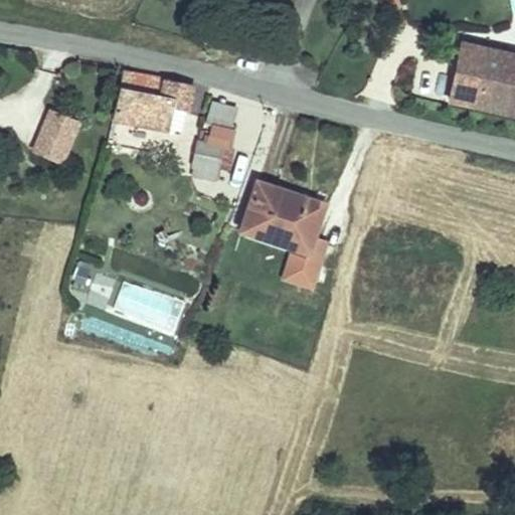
[(514,54),(467,44),(455,100),(514,113),(514,54)]
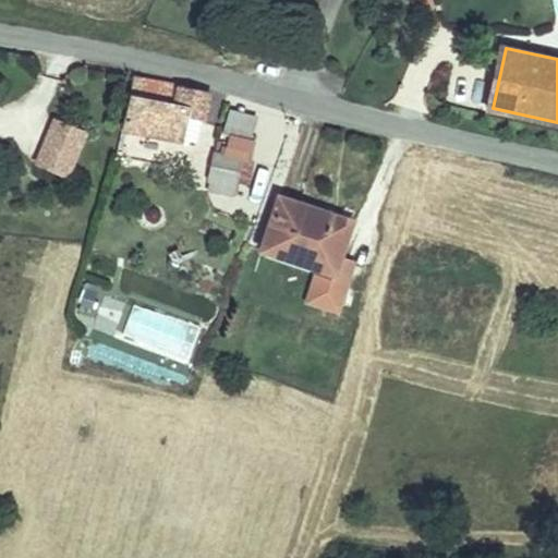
[(205,122),(210,92),(135,75),(124,128),(197,143),(203,122),(205,122)]
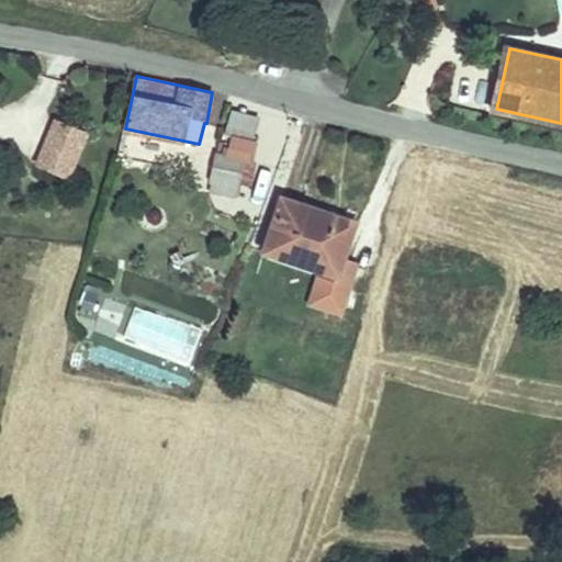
[(253,142),(259,119),(233,111),(226,135),(253,142)]
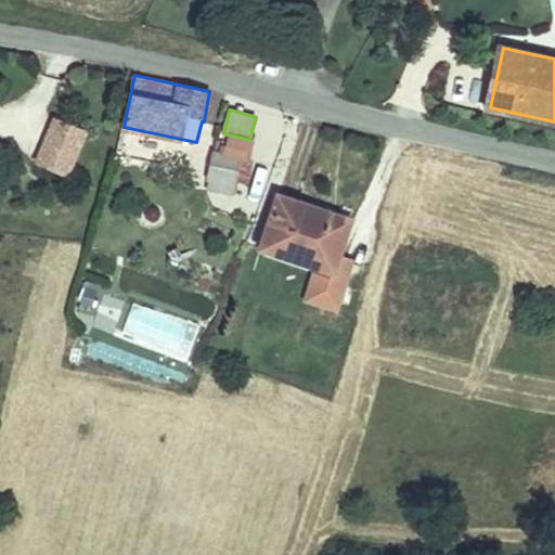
[(50,113),(31,159),(68,175),(87,127),(50,113)]
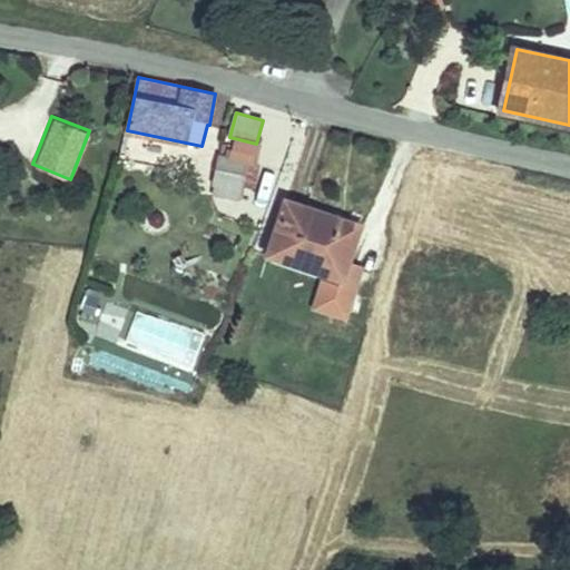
[(247,163),(220,157),(215,184),(242,189),(242,188),(244,179),(247,163)]
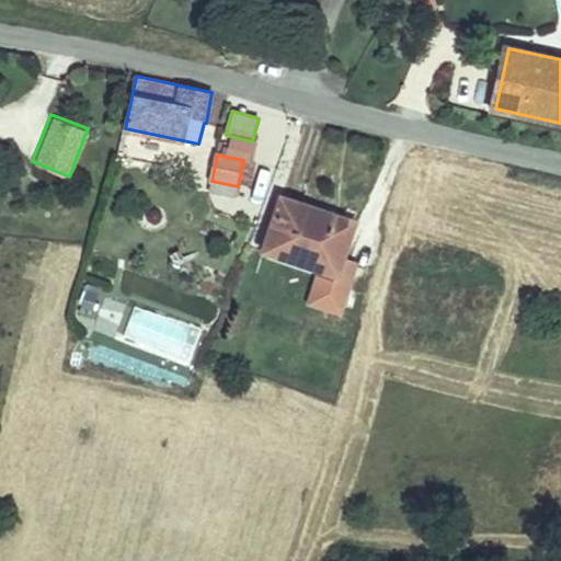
[(240,176),(238,185),(250,187),(255,163),(243,162),(240,176)]
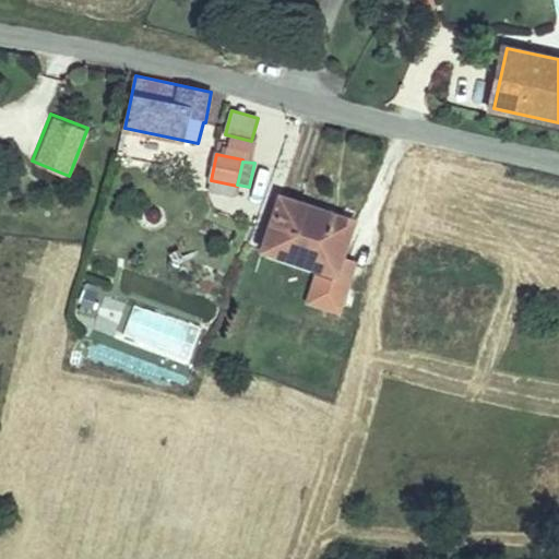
[(237,186),(211,180),(209,191),(235,197),(237,186)]
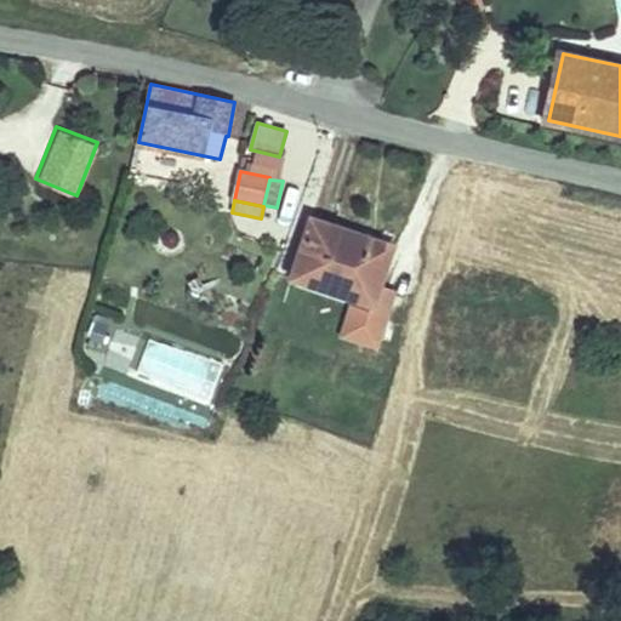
[(346,238),(347,232),(311,220),(309,226),(346,238)]
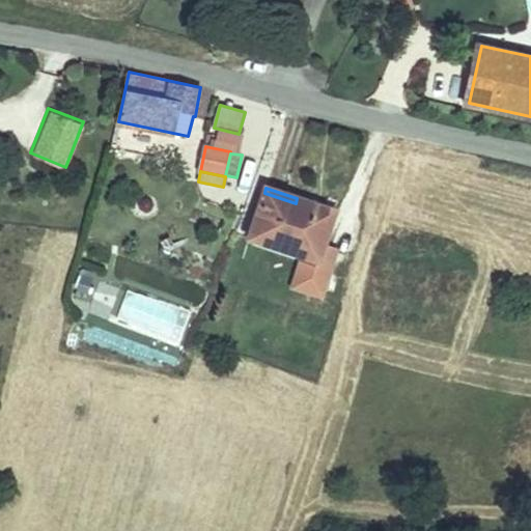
[(264,193),(249,238),(317,260),(334,211),(297,198),(296,203),(264,193)]
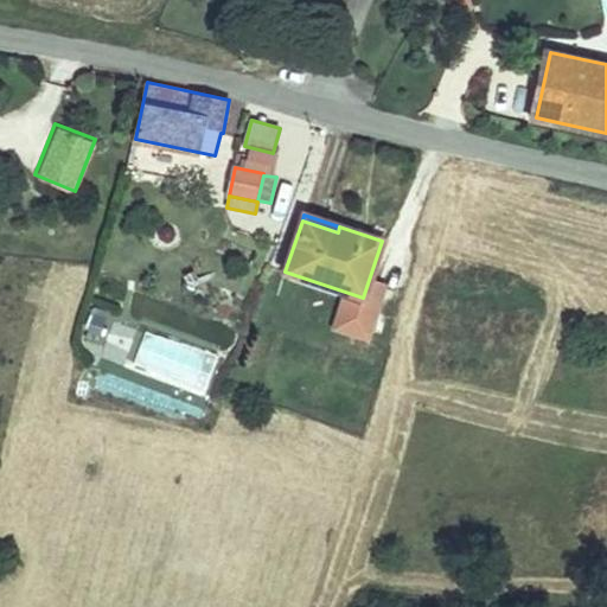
[(94,314),(106,318),(108,311),(96,307),(94,314)]
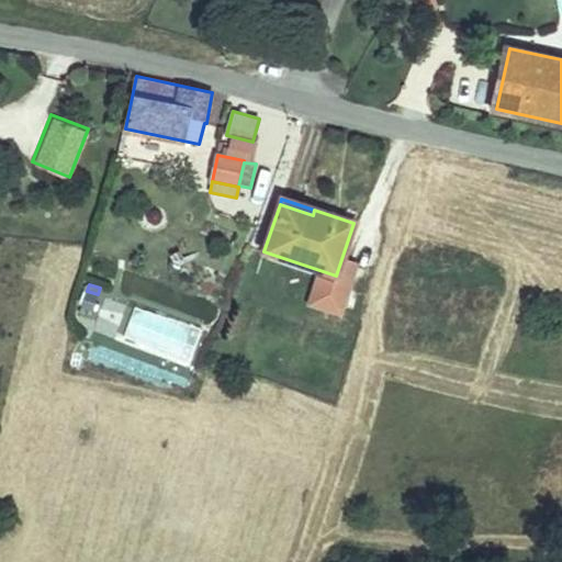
[(93,311),(98,294),(87,291),(81,307),(93,311)]
